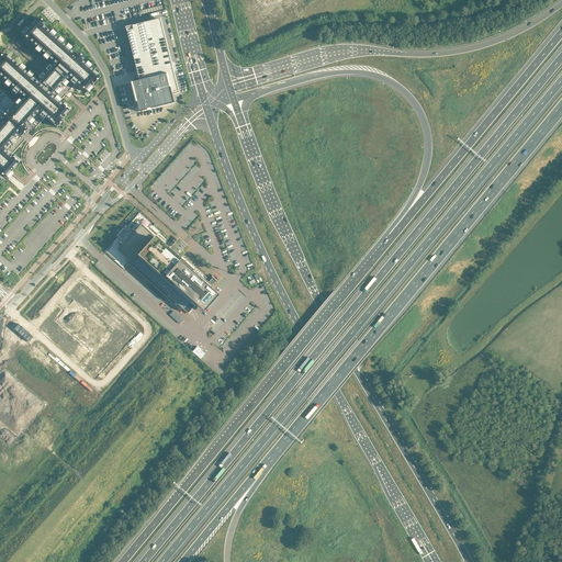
[(0,180),(3,177),(4,179),(6,178),(8,180),(11,177),(13,175),(11,171),(12,170),(21,160),(14,155),(11,158),(10,157),(45,117),(57,127),(63,121),(62,120),(63,119),(71,109),(65,102),(62,105),(58,102),(67,92),(76,83),(79,86),(86,92),(86,91),(88,93),(92,88),(91,87),(92,85),(93,83),(100,77),(97,75),(99,72),(94,69),(92,71),(89,68),(91,66),(87,62),(85,65),(81,62),(83,58),(80,56),(77,53),(75,55),(69,51),(71,48),(67,44),(65,47),(62,43),(64,41),(59,37),(57,40),(54,36),(56,34),(52,31),(49,33),(42,26),(44,23),(37,18),(27,30),(25,29),(23,31),(21,33),(23,34),(22,35),(29,41),(36,47),(34,49),(38,54),(41,52),(44,55),(42,57),(46,60),(48,58),(49,59),(32,79),(31,78),(33,76),(29,71),(26,74),(23,70),(25,68),(21,65),(19,67),(3,53),(0,56),(0,76),(6,81),(3,85),(8,88),(10,86),(13,89),(11,91),(15,94),(18,92),(21,96),(15,101),(1,88),(0,88),(0,180)]
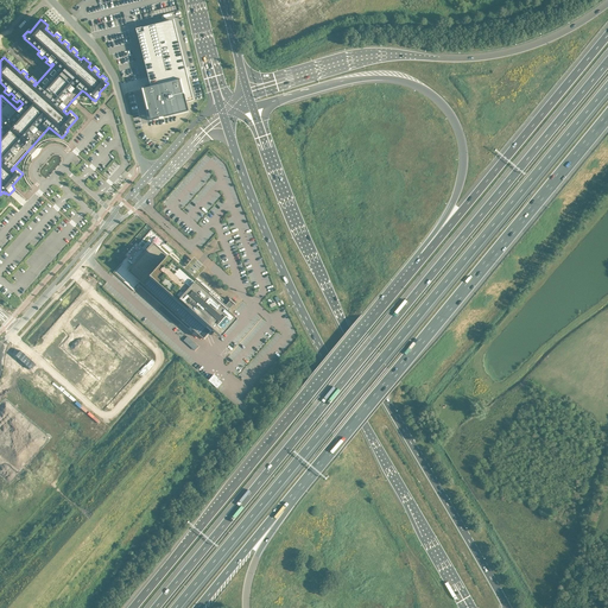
[(135,30),(150,87),(141,89),(150,121),(188,112),(185,103),(194,101),(173,20),(135,30)]
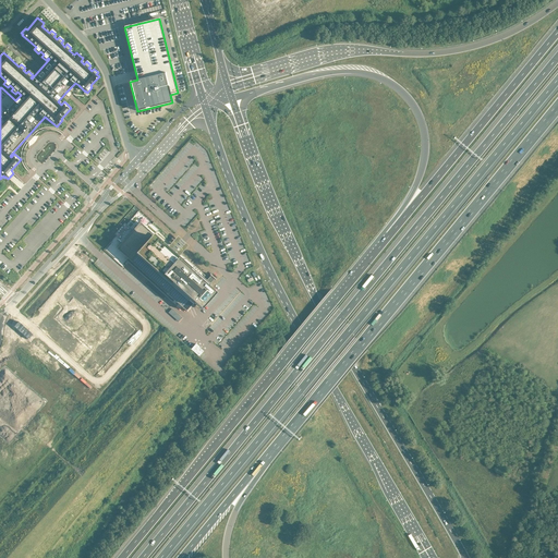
[(140,222),(116,249),(128,258),(125,261),(181,310),(182,307),(186,312),(186,311),(193,304),(194,303),(202,310),(216,293),(208,287),(209,286),(209,284),(215,279),(216,280),(216,279),(210,274),(209,275),(210,276),(205,281),(183,262),(182,264),(177,258),(173,255),(173,254),(173,253),(172,253),(172,252),(171,252),(170,252),(170,253),(166,249),(161,244),(162,243),(140,222)]
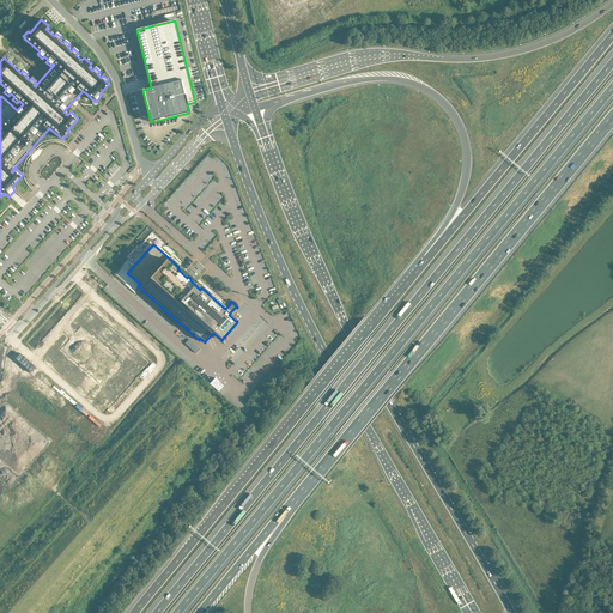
[(86,308),(76,320),(77,321),(82,325),(80,325),(84,328),(99,343),(121,360),(121,362),(123,364),(117,370),(115,374),(113,376),(111,376),(96,394),(90,400),(103,412),(147,362),(92,313),(86,308)]
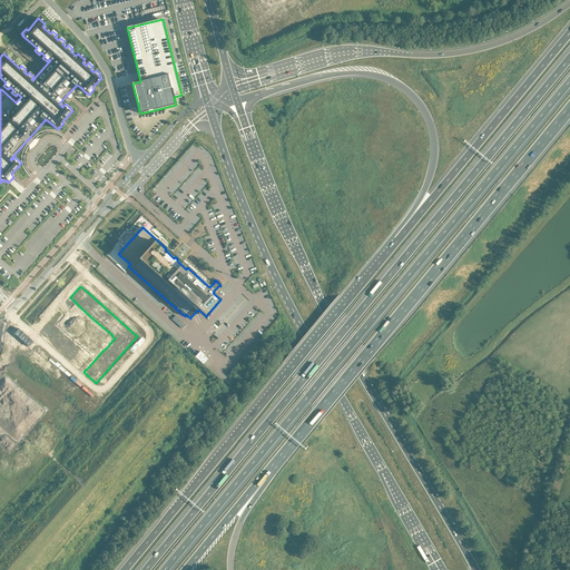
[(176,315),(172,320),(182,328),(186,324),(176,315)]
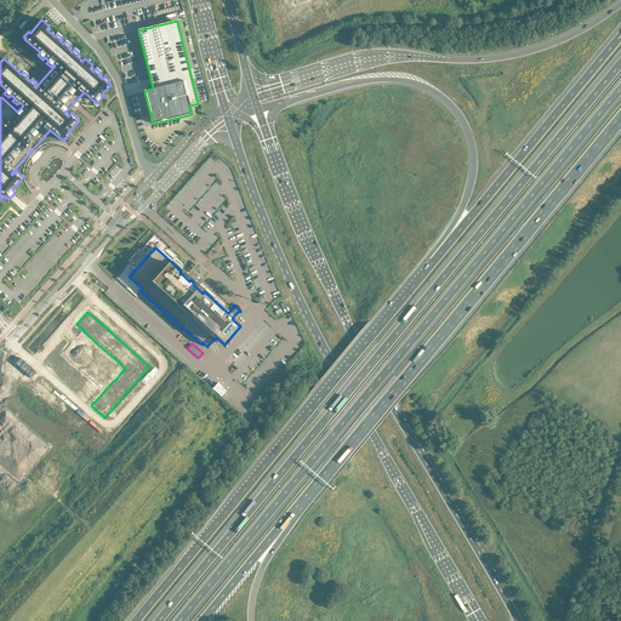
[(53,349),(43,362),(49,366),(81,397),(83,394),(87,389),(92,383),(91,382),(90,381),(63,357),(60,354),(55,351),(53,349)]
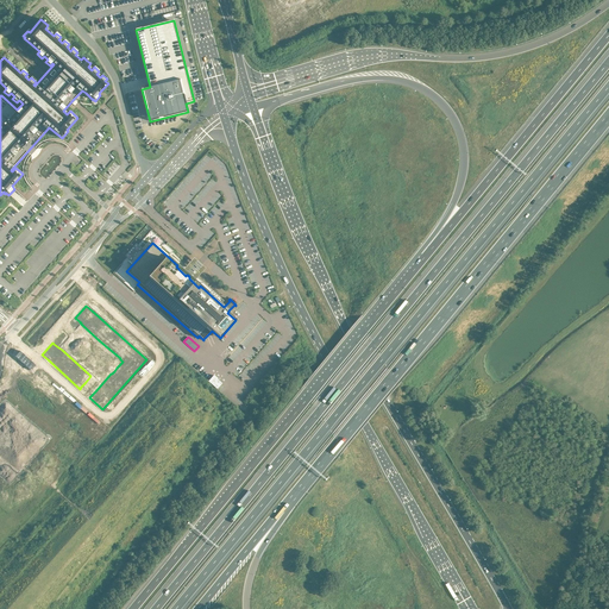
[(208,381),(217,389),(223,383),(213,376),(208,381)]
